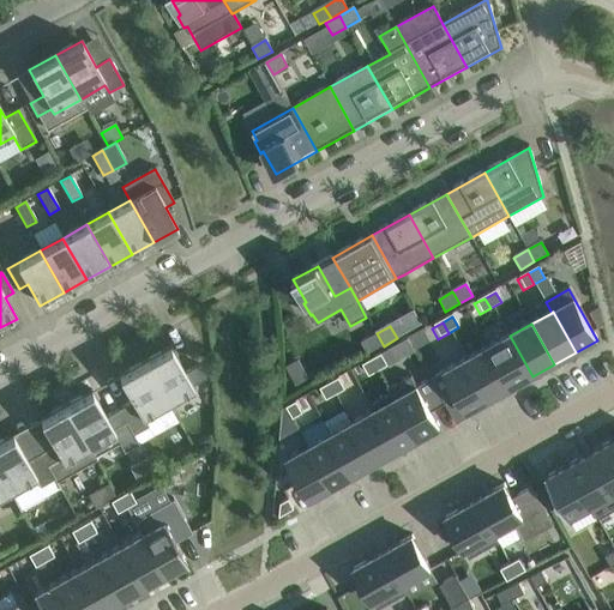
[(377,333),(360,343),(367,355),(384,346),(377,333)]
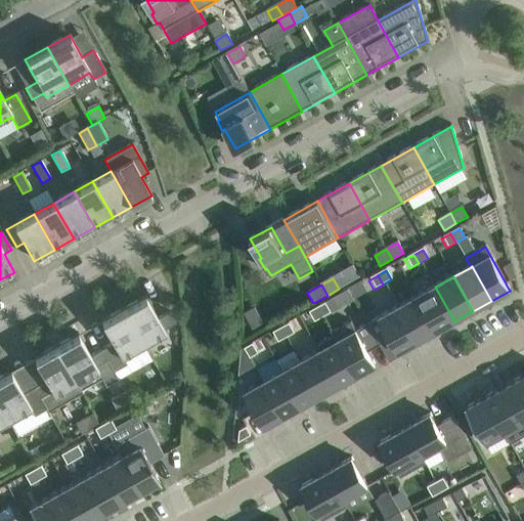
[(454,321),(435,287),(417,297),(436,332),(454,321)]
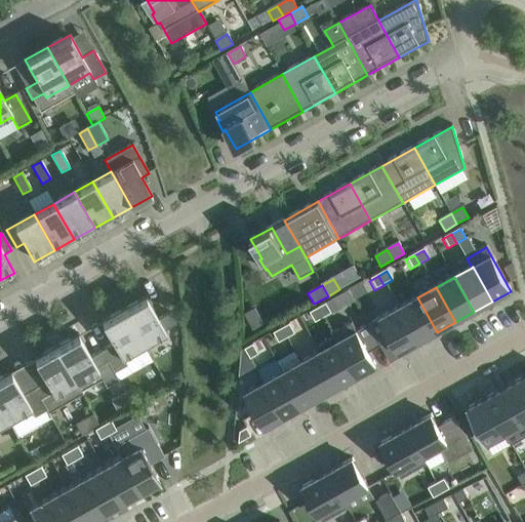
[(437,332),(417,297),(399,308),(418,343),(437,332)]
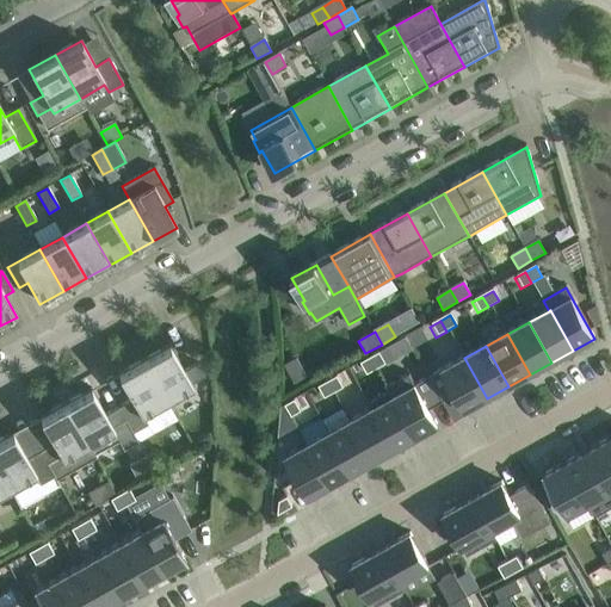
[(170,347),(143,361),(167,406),(193,390),(191,385),(204,378),(197,365),(184,372),(170,347)]
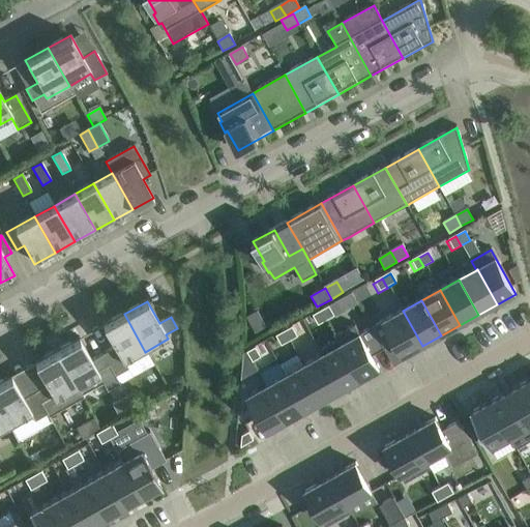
[(328,311),(321,315),(326,324),(333,320),(328,311)]
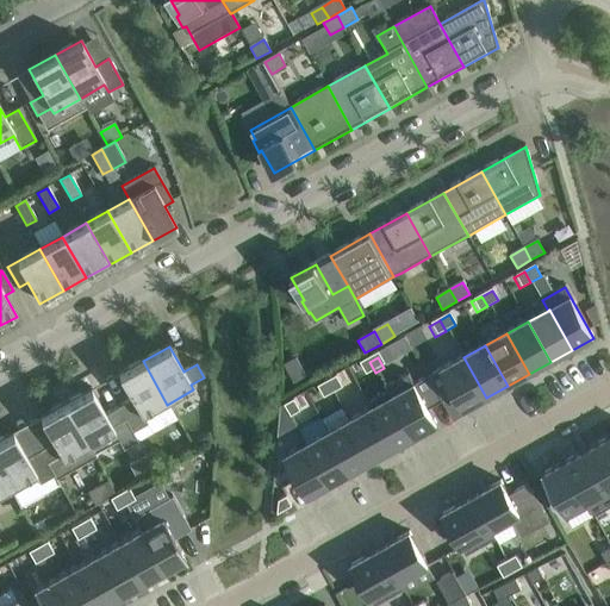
[(486,398),(464,357),(442,369),(465,410),(486,398)]
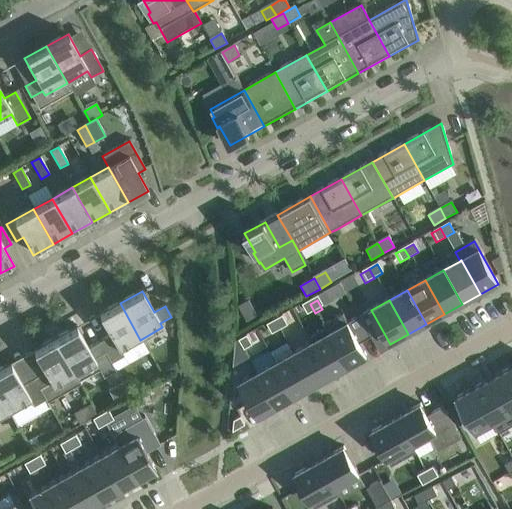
[(140,340),(120,303),(98,315),(110,337),(99,343),(105,354),(111,364),(123,357),(120,351),(140,340)]
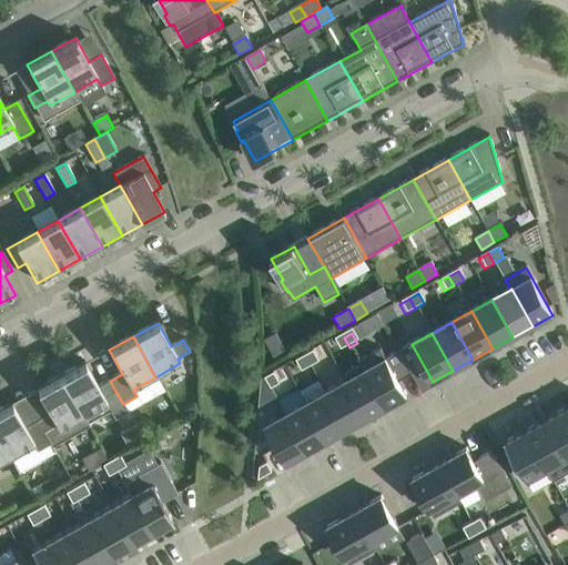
[(344,338),(335,343),(341,352),(350,347),(344,338)]
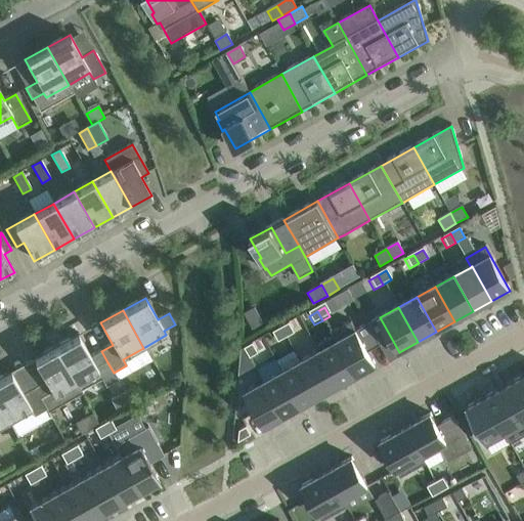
[(256,314),(246,320),(255,338),(265,332),(256,314)]
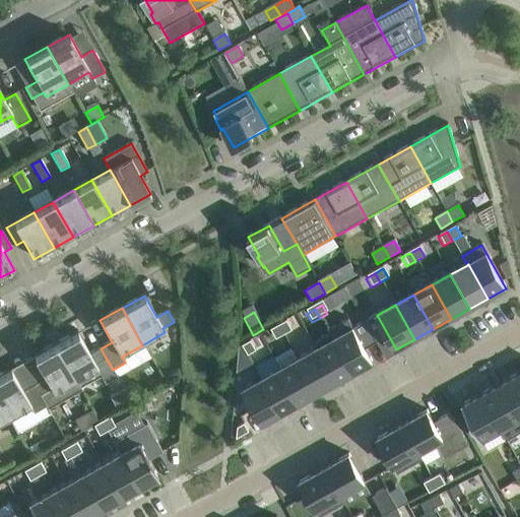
[(329,331),(331,335),(332,334),(353,374),(373,363),(348,320),(329,331)]
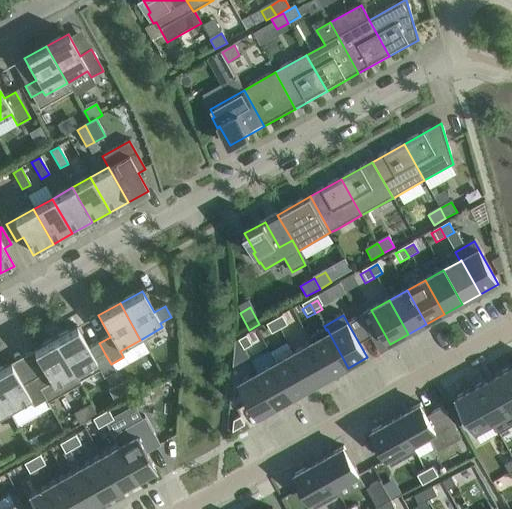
[(282,320),(274,324),(279,333),(287,329),(282,320)]
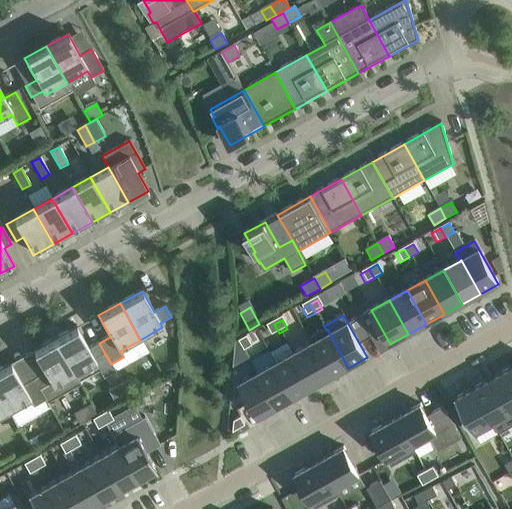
[(274,324),(267,329),(272,337),(279,333),(274,324)]
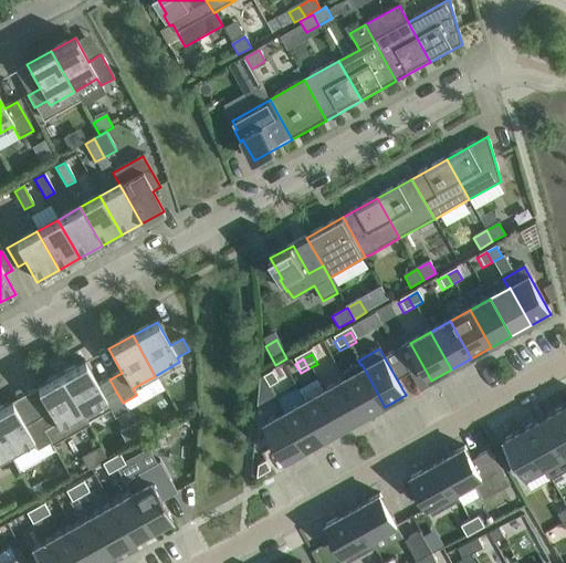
[(97,386),(84,362),(60,376),(83,416),(107,403),(104,397),(116,392),(109,379),(97,386)]
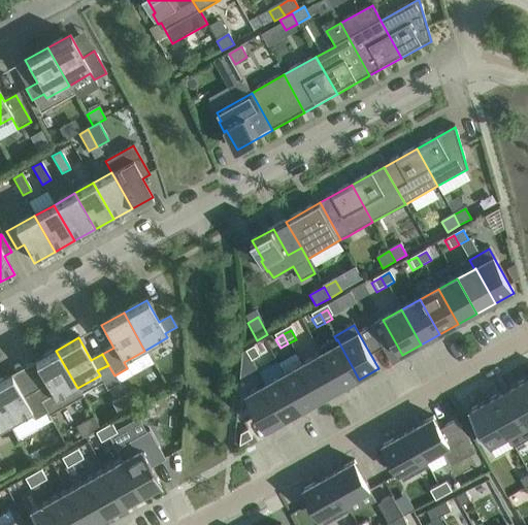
[(337,339),(336,340),(319,351),(321,355),(322,355),(341,389),(359,380),(337,339)]
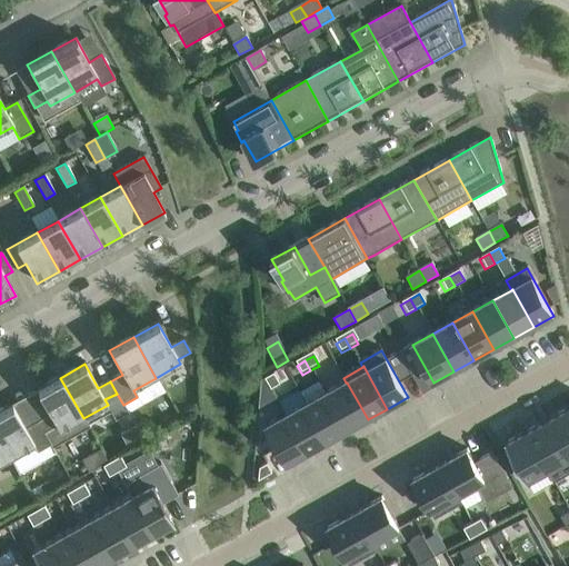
[(83,418),(60,378),(37,391),(50,415),(37,423),(45,434),(51,445),(53,448),(88,428),(83,418)]
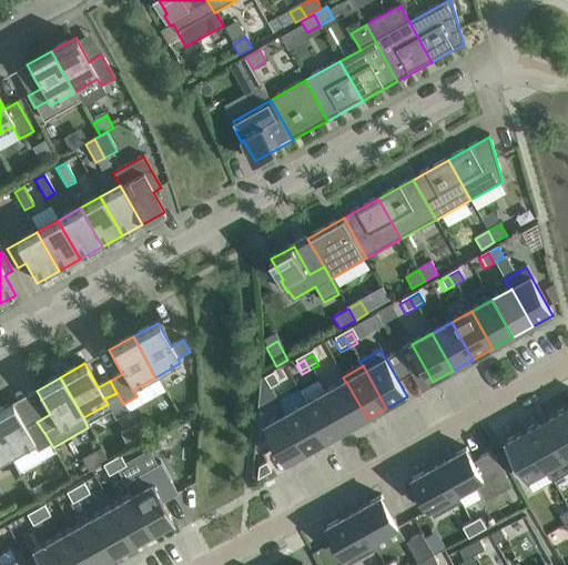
[(273,377),(264,383),(270,393),(279,387),(273,377)]
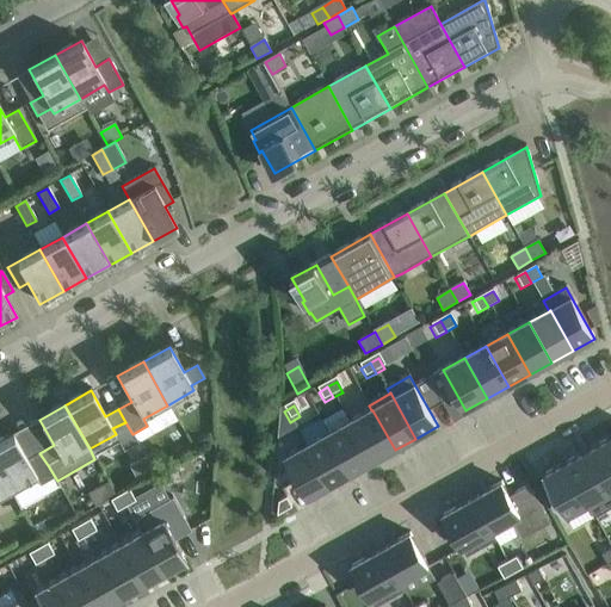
[(372,410),(371,410),(351,421),(374,462),(395,450),(372,410)]
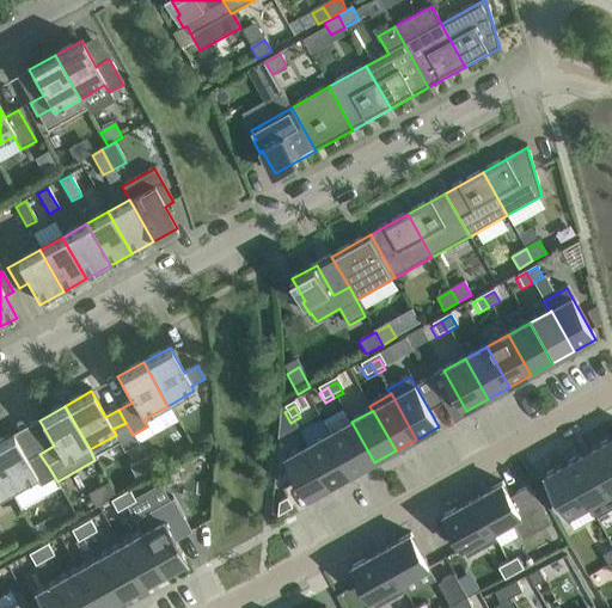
[(374,462),(352,422),(330,434),(353,474),(374,462)]
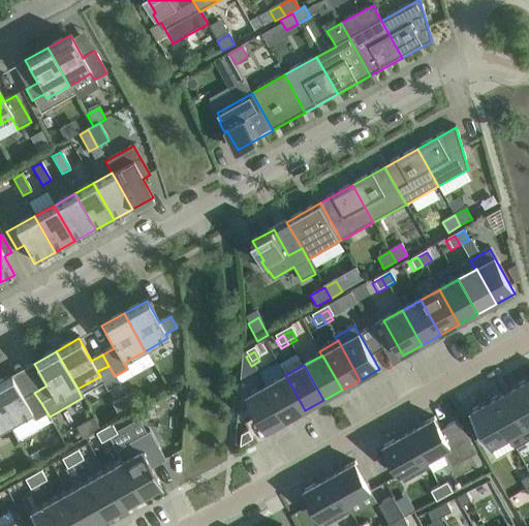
[(305,410),(285,375),(267,385),(286,421),(305,410)]
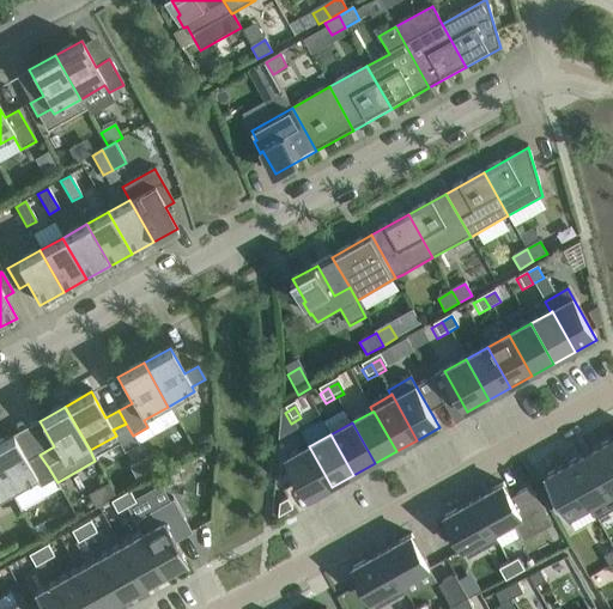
[(48,467),(40,455),(26,462),(12,436),(0,442),(0,475),(11,494),(36,480),(40,487),(55,479),(48,467)]
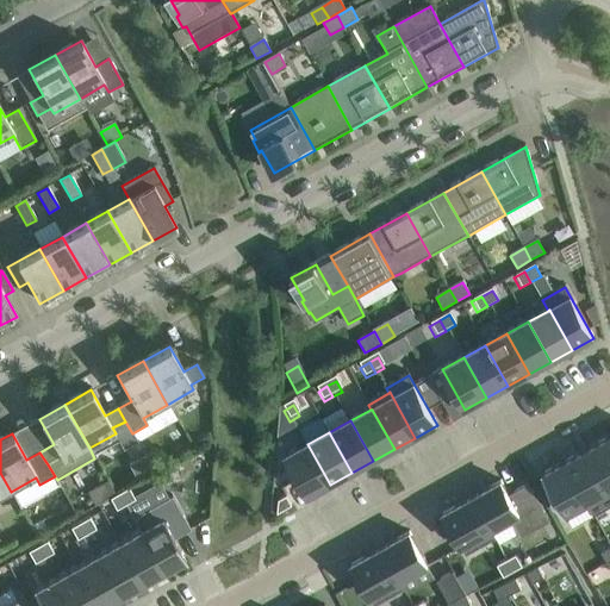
[(609,444),(607,439),(585,451),(609,494),(609,444)]
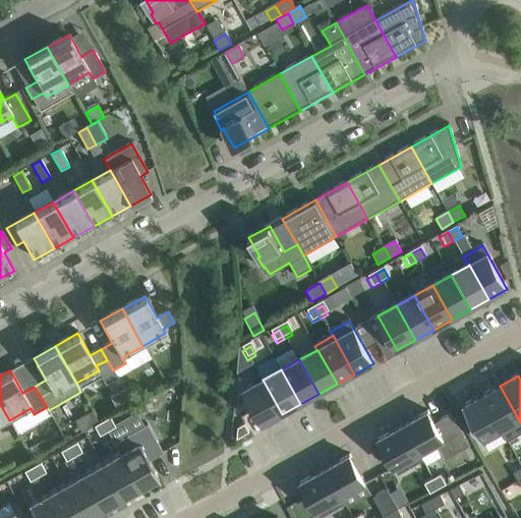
[(282,414),(263,380),(244,391),(264,425),(282,414)]
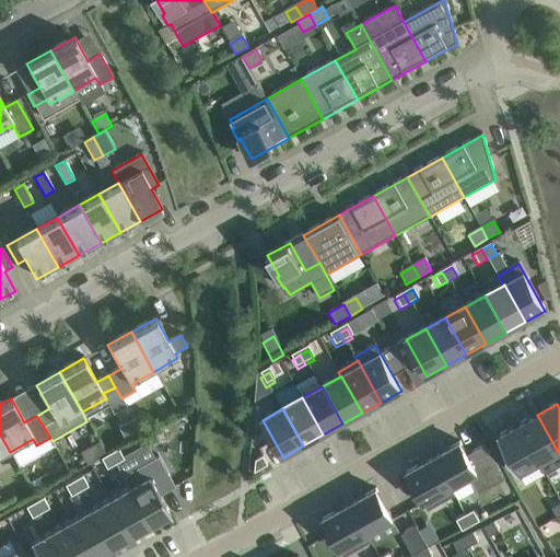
[(559,454),(537,415),(518,426),(546,475),(559,466),(559,454)]
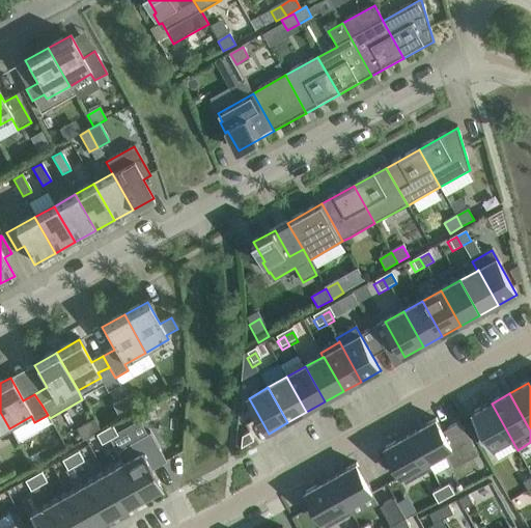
[(492,404),(472,414),(493,450),(510,440),(516,451),(518,450),(492,404)]
